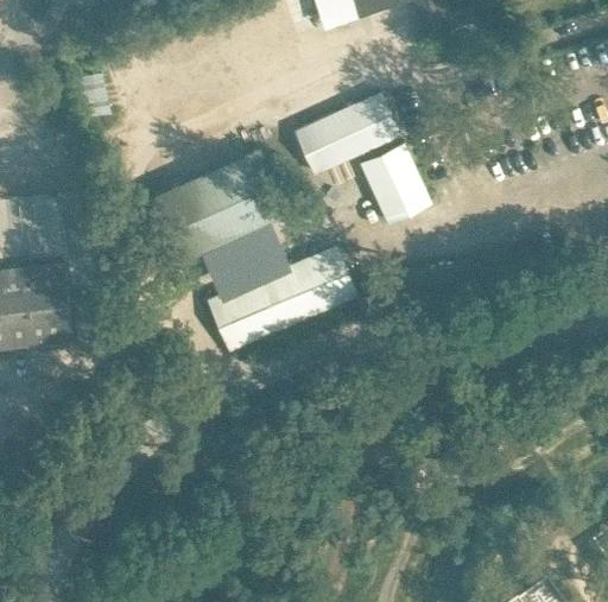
[(312,0),(316,6),(323,30),(411,0),(415,0),(420,13),(428,36),(453,27),(444,5),(442,0),(312,0)]
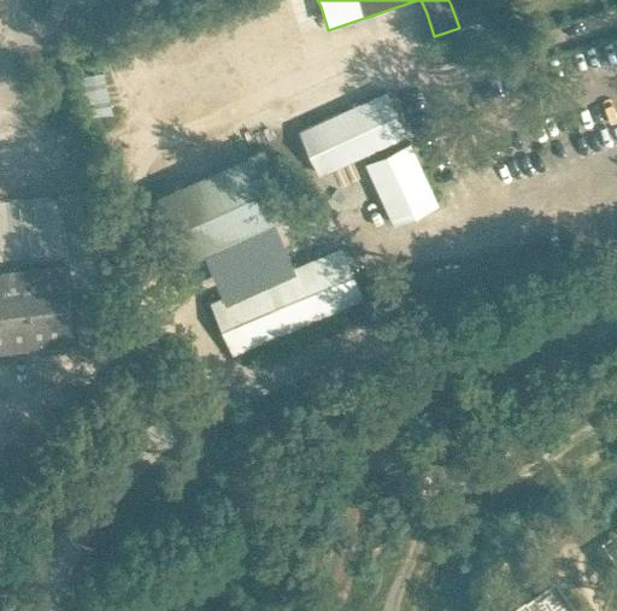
[(103,72),(76,78),(87,121),(112,115),(103,72)]
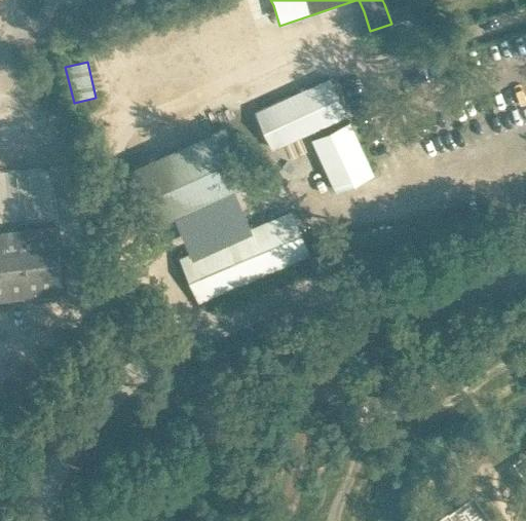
[(329,82),(256,115),(272,151),(312,134),(320,129),(345,118),(329,82)]
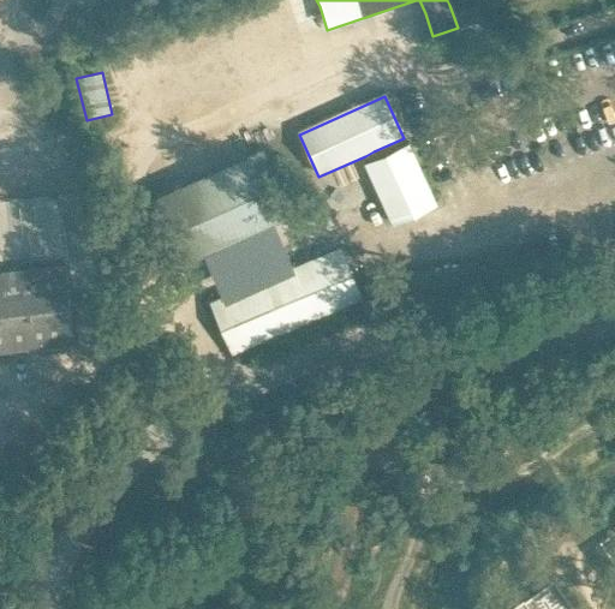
[(292,213),(263,145),(139,197),(172,273),(206,258),(221,296),(207,302),(231,358),(363,303),(339,248),(293,267),(273,220),(292,213)]
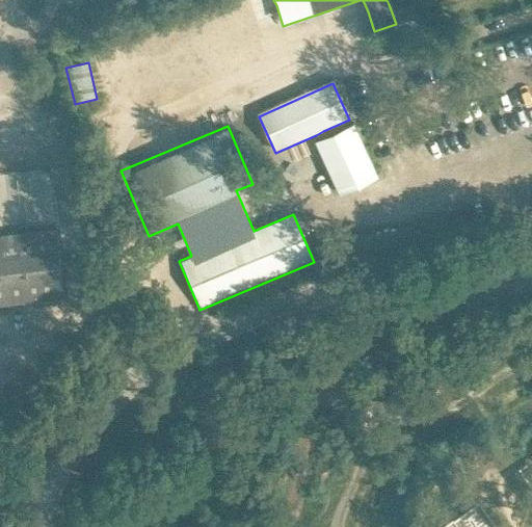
[(323,131),(316,135),(319,142),(317,143),(341,195),(378,179),(354,127),(326,139),(323,131)]
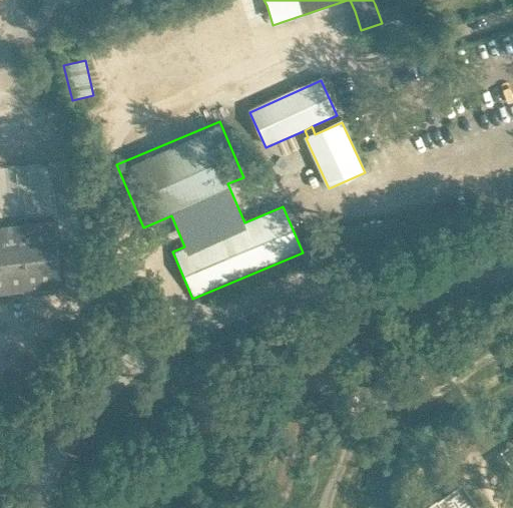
[(0,297),(62,290),(54,223),(24,226),(0,229),(0,297)]
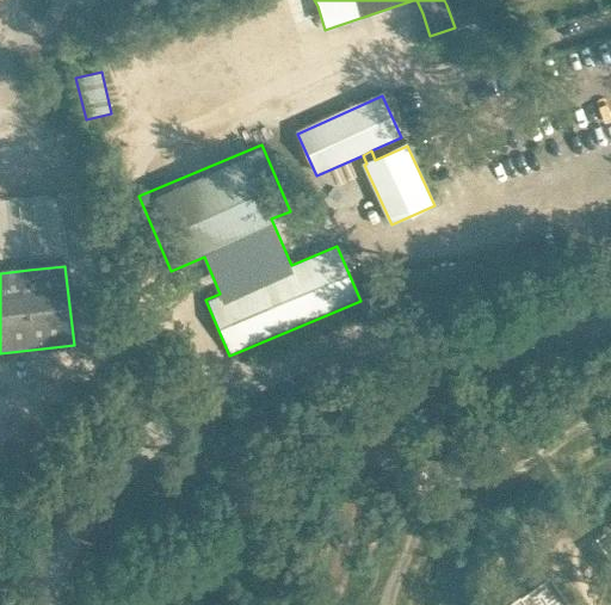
[(610,542),(596,554),(610,575),(610,542)]
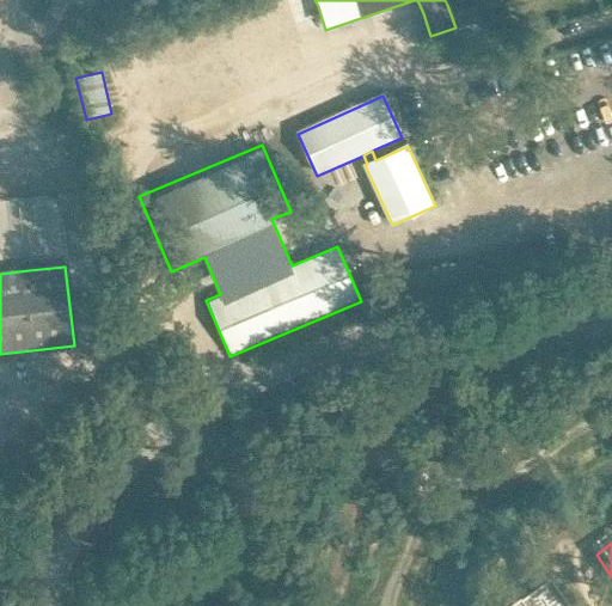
[(561,605),(551,592),(531,605),(561,605)]
